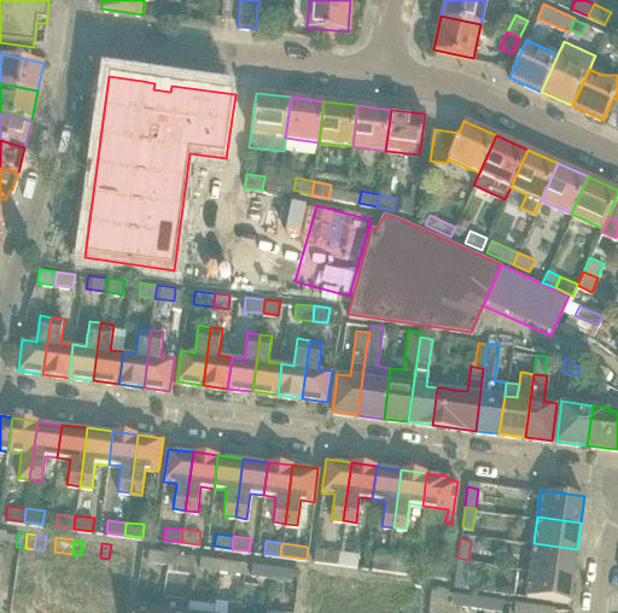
[(534,543),(530,568),(573,574),(577,549),(534,543)]
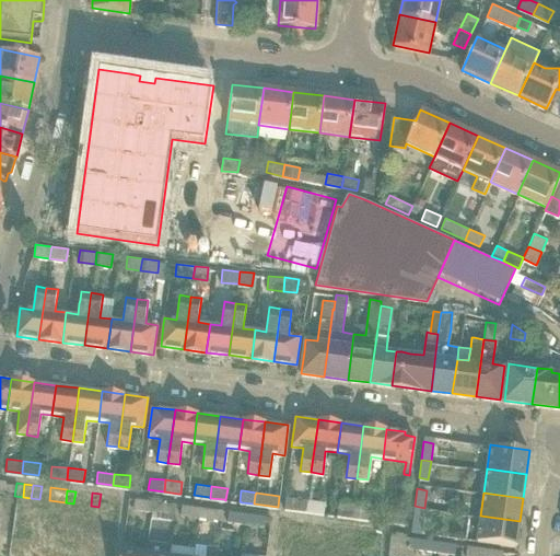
[(101,494),(98,507),(107,508),(108,496),(101,494)]
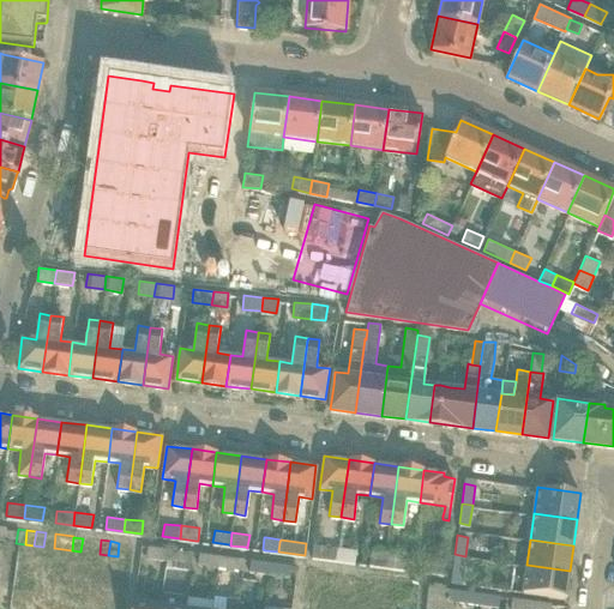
[(119,543),(118,556),(126,558),(128,544),(119,543)]
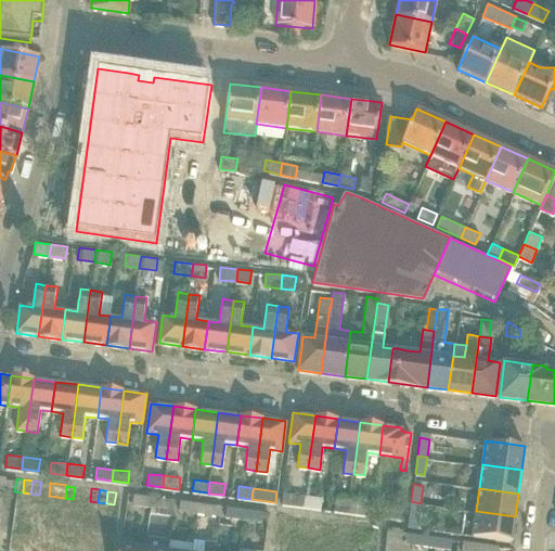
[(283,491),(281,504),(304,507),(306,495),(283,491)]
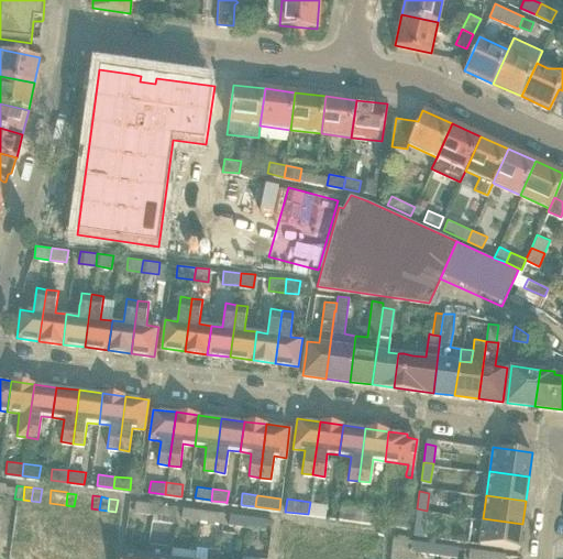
[(134,511),(153,513),(154,503),(135,501),(134,511)]
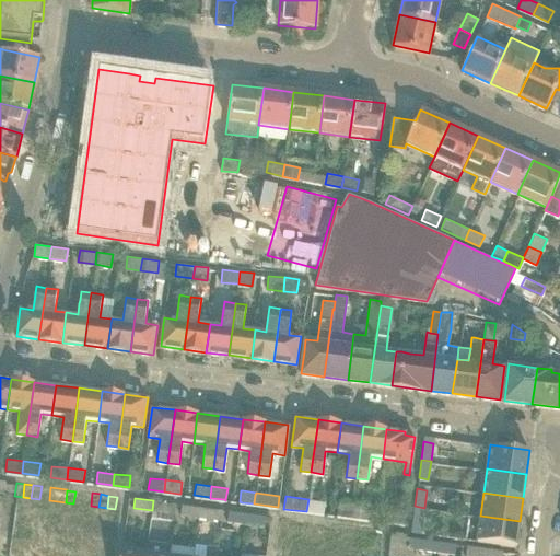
[(308,499),(306,511),(323,513),(324,501),(308,499)]
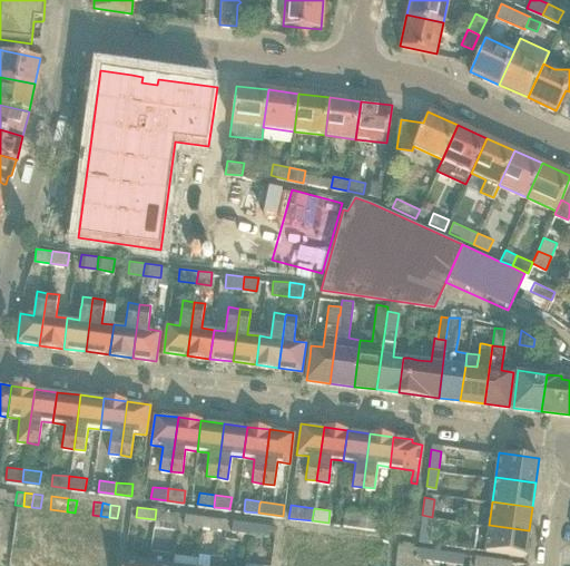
[(155,519),(154,525),(177,528),(178,517),(178,516),(179,513),(174,513),(156,509),(155,519)]
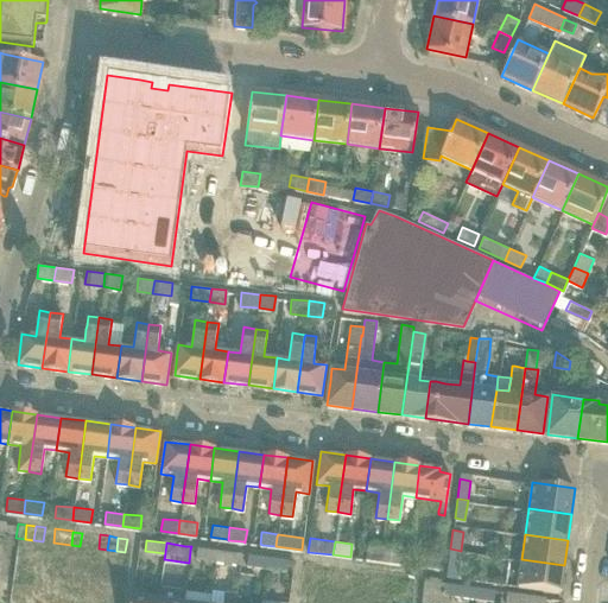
[(367,546),(366,559),(382,560),(384,548),(367,546)]
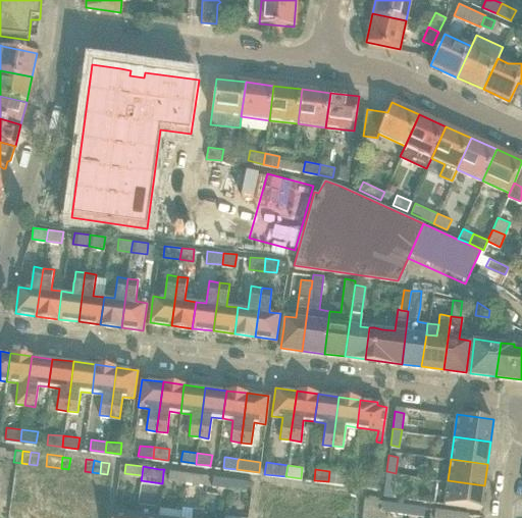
[(168,479),(185,481),(187,472),(169,470),(168,479)]
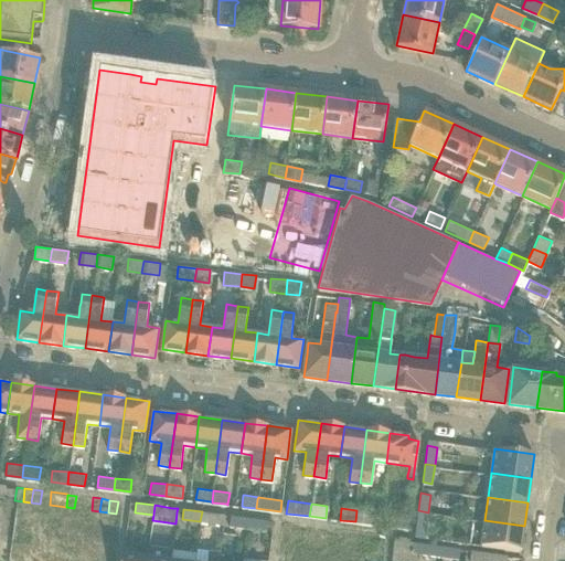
[(356,510),(355,521),(380,525),(381,512),(356,510)]
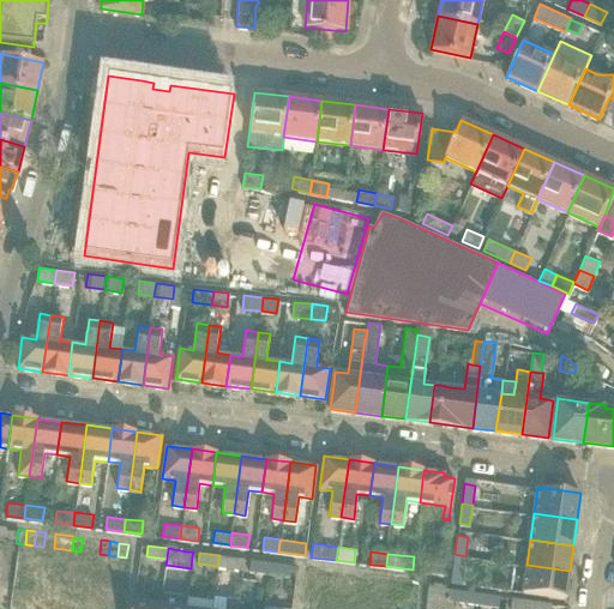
[(465,556),(455,554),(452,574),(463,576),(465,556)]
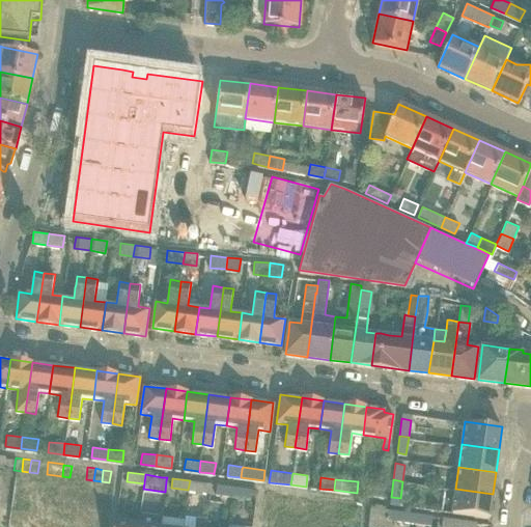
[(190,480),(188,490),(205,492),(206,482),(190,480)]
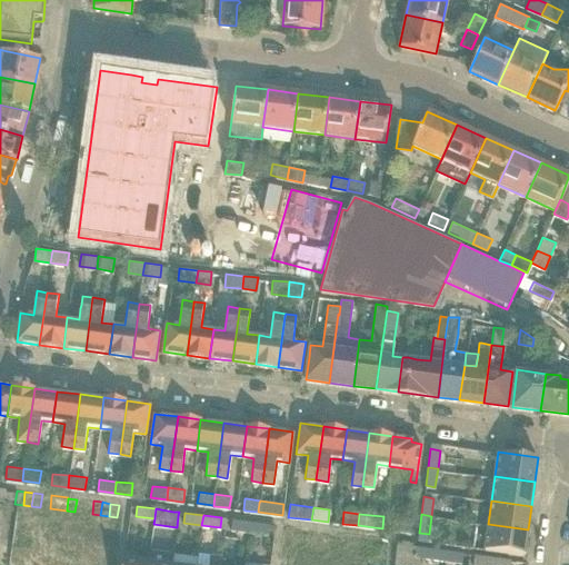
[(393,531),(411,533),(412,519),(395,517),(393,531)]
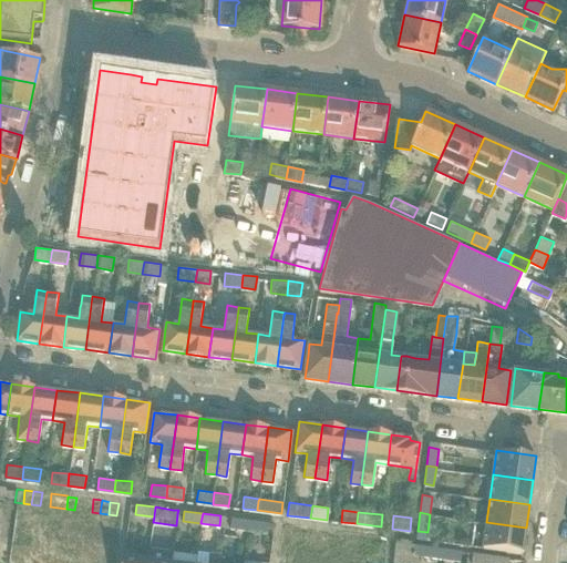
[(229,526),(248,530),(249,520),(232,518),(229,526)]
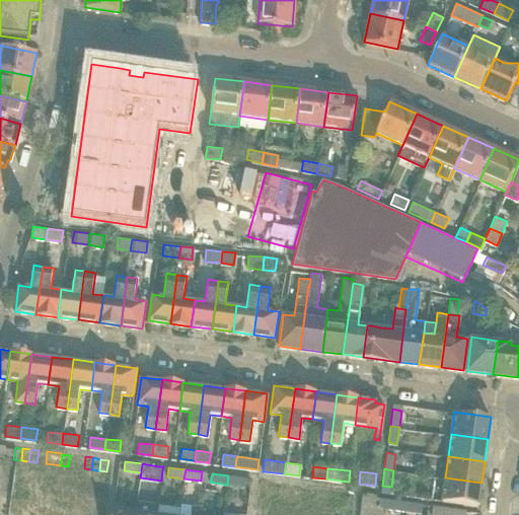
[(228,475),(227,485),(244,487),(245,477),(228,475)]
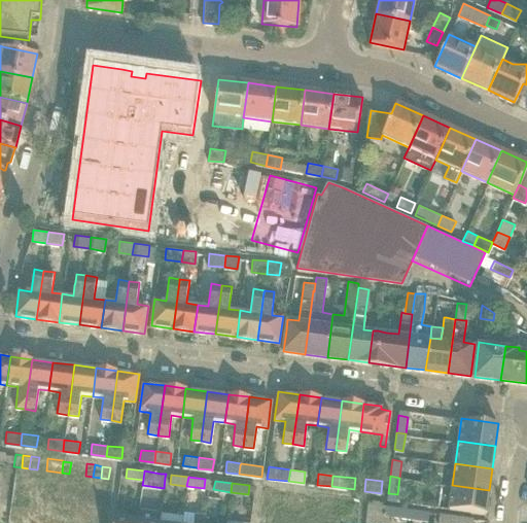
[(489,490),(452,485),(449,508),(486,513),(489,490)]
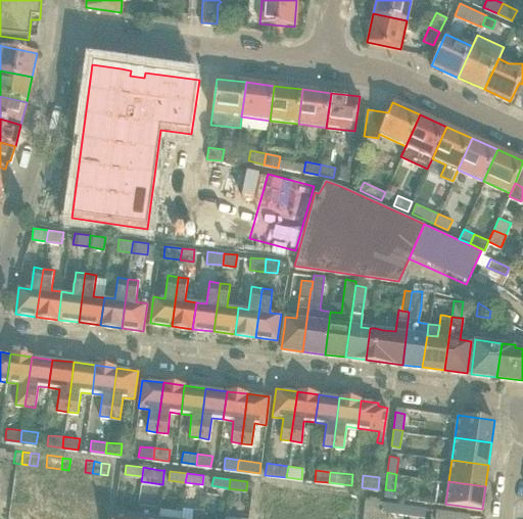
[(260,482),(258,494),(267,496),(269,483),(260,482)]
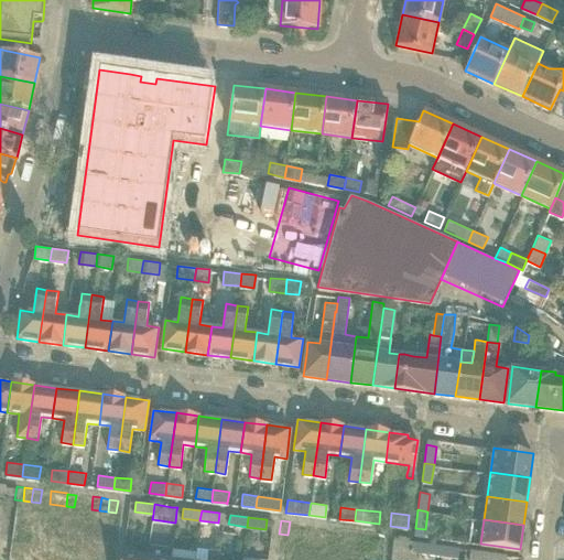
[(290,521),(288,535),(295,536),(297,523),(290,521)]
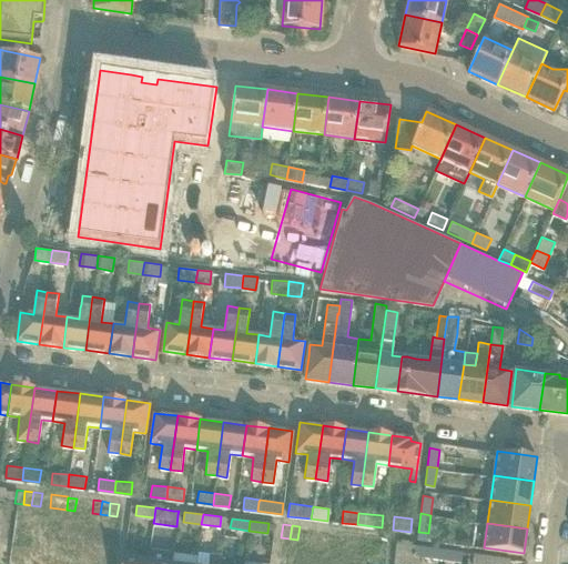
[(300,526),(297,540),(306,541),(308,527),(300,526)]
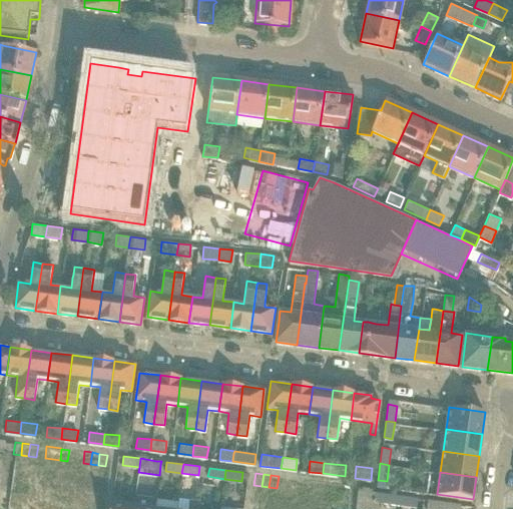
[(287,478),(286,489),(301,491),(302,480),(287,478)]
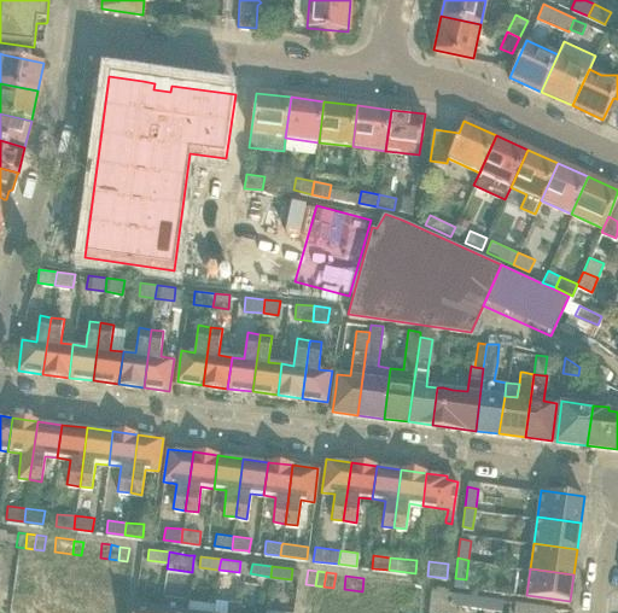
[(363,578),(362,591),(371,593),(373,579),(363,578)]
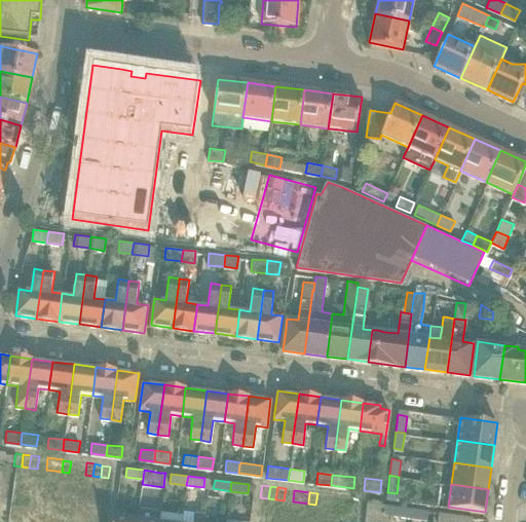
[(333,495),(332,507),(339,508),(341,496),(333,495)]
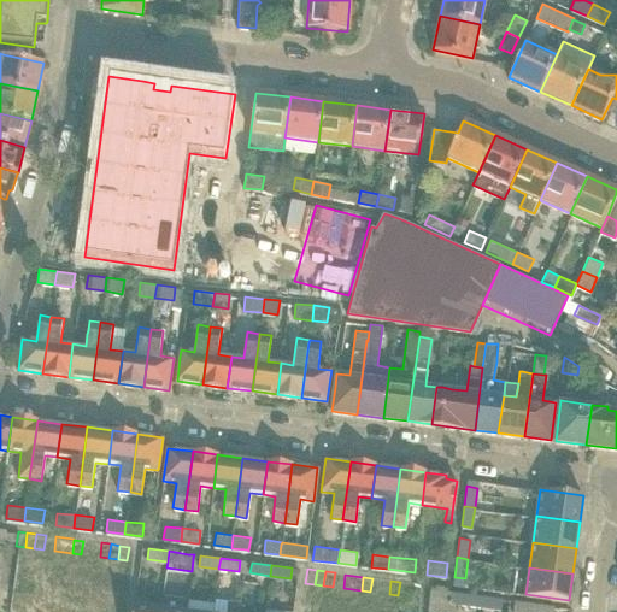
[(400,582),(398,595),(407,596),(410,583),(400,582)]
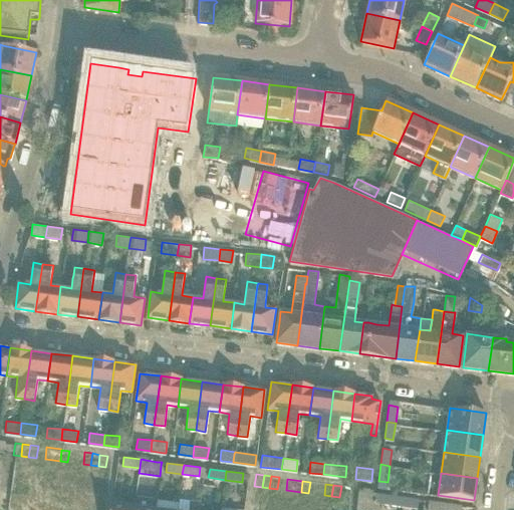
[(9,486),(6,509),(99,509),(101,499),(9,486)]
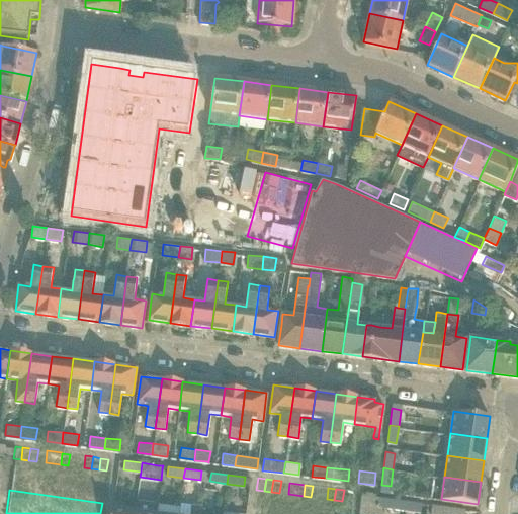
[(344,490),(342,501),(349,502),(351,491),(344,490)]
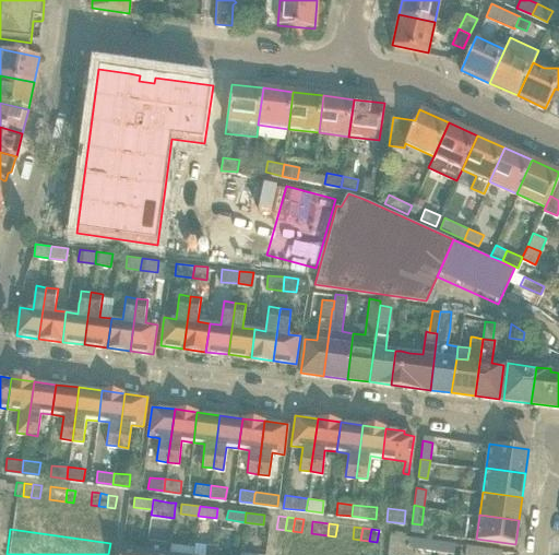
[(389,543),(406,546),(408,536),(390,533),(389,543)]
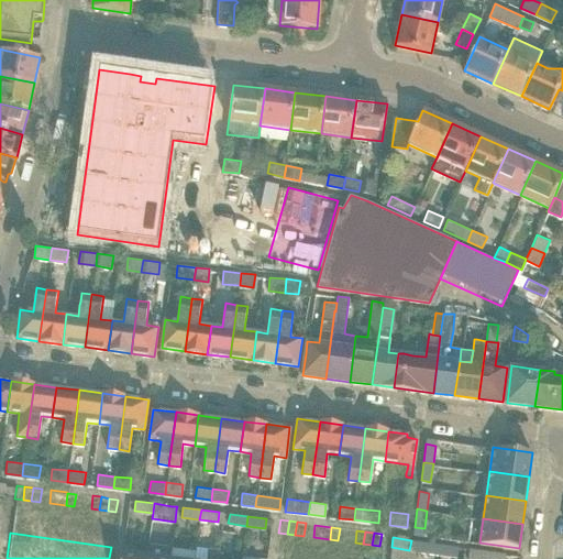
[(421,551),(439,554),(440,545),(422,541),(421,551)]
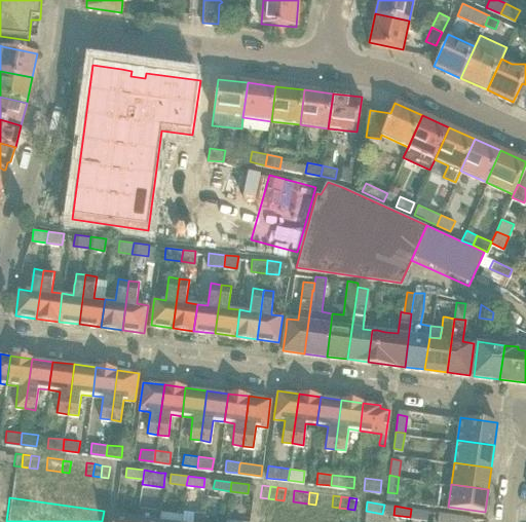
[(136,521),(158,521),(159,521),(158,521),(160,510),(139,507),(137,519),(136,521)]
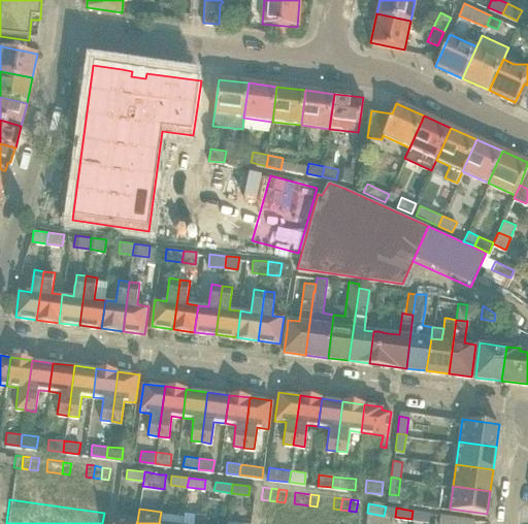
[(413,511),(411,519),(429,521),(430,513),(413,511)]
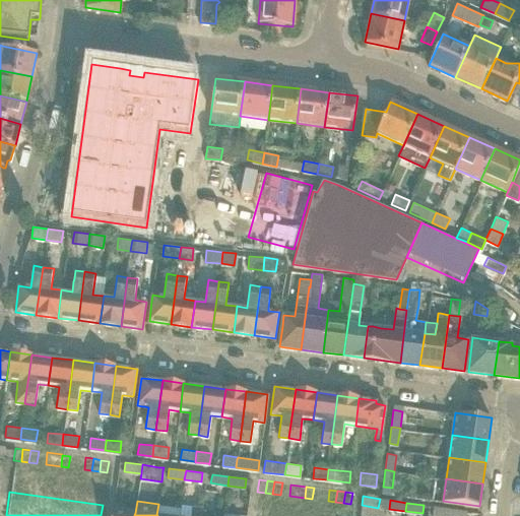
[(157,515),(156,515),(179,515),(181,507),(158,504),(156,515),(157,515)]
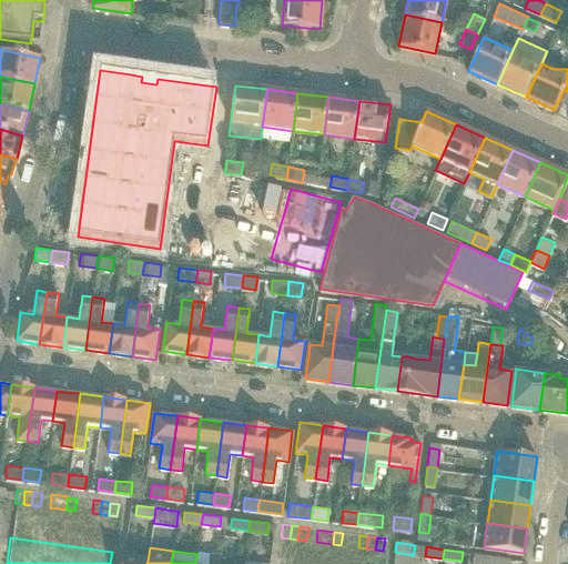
[(198,554),(195,563),(220,563),(222,553),(198,551),(198,554)]
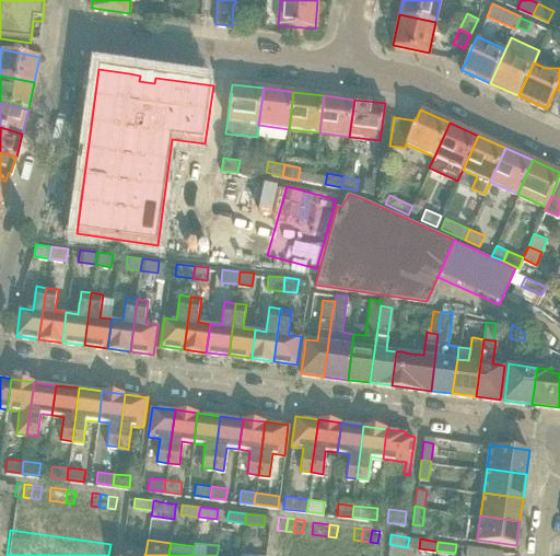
[(465,555),(474,555),(483,555),(485,547),(467,545),(465,555)]
